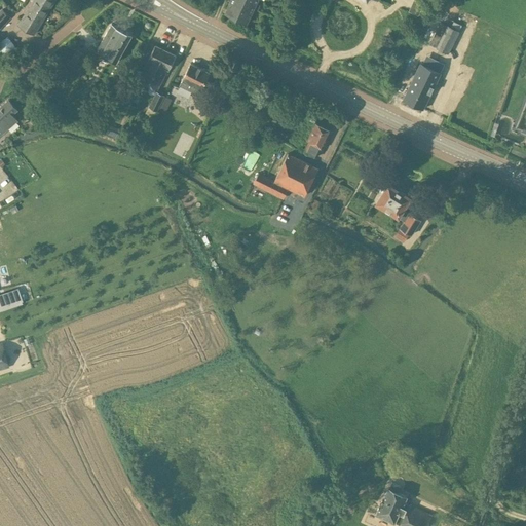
[(33,0),(19,25),(34,34),(54,0),(33,0)]
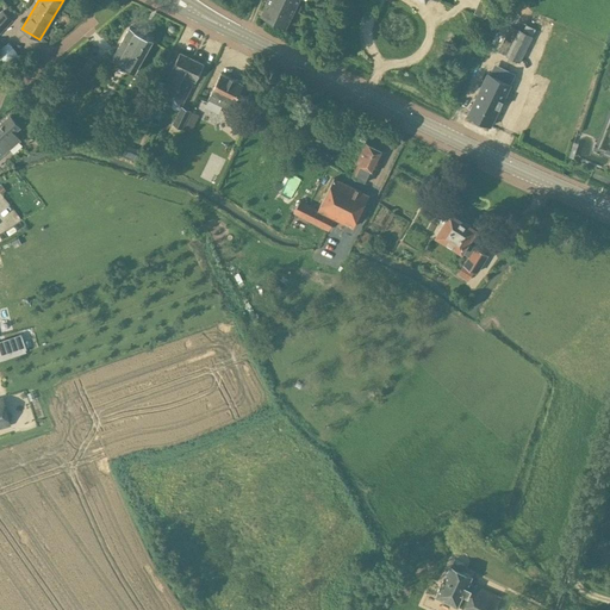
[(267,0),(261,16),(286,27),(298,0),(267,0)]
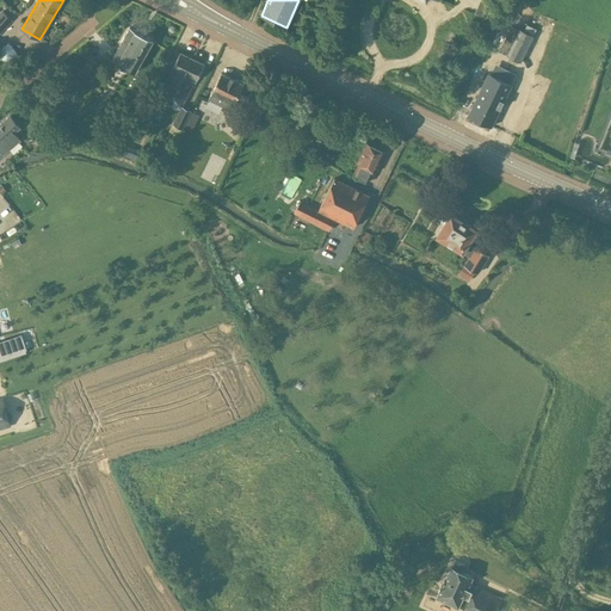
[(511,14),(517,0),(506,0),(503,11),(511,14)]
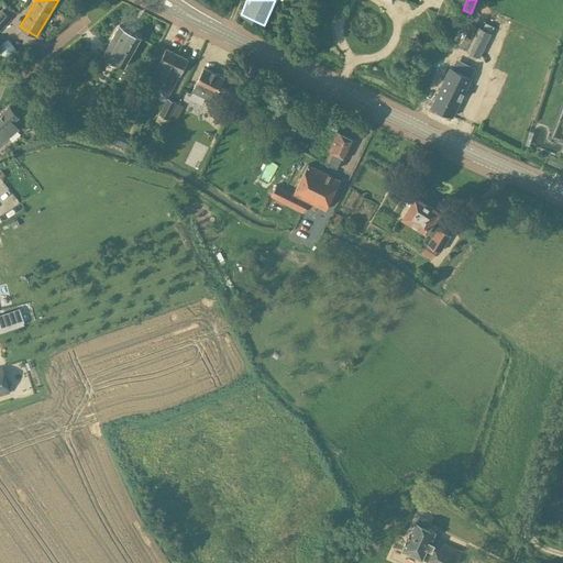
[(0,11),(0,31),(12,19),(2,10),(0,11)]
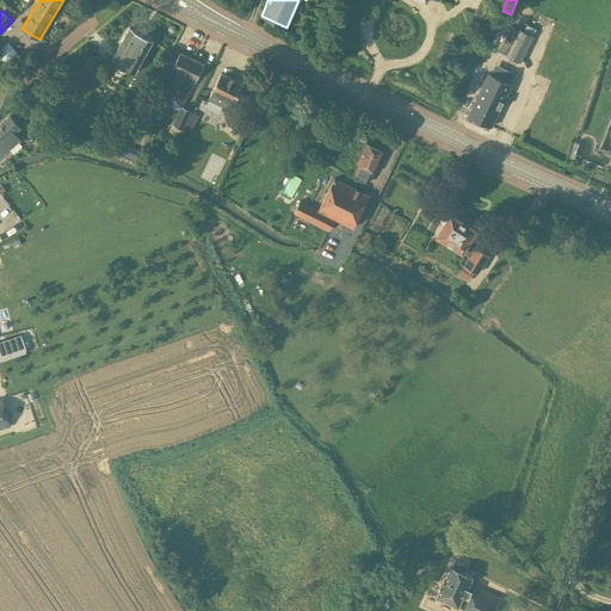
[(130,28),(112,60),(135,73),(154,41),(130,28)]
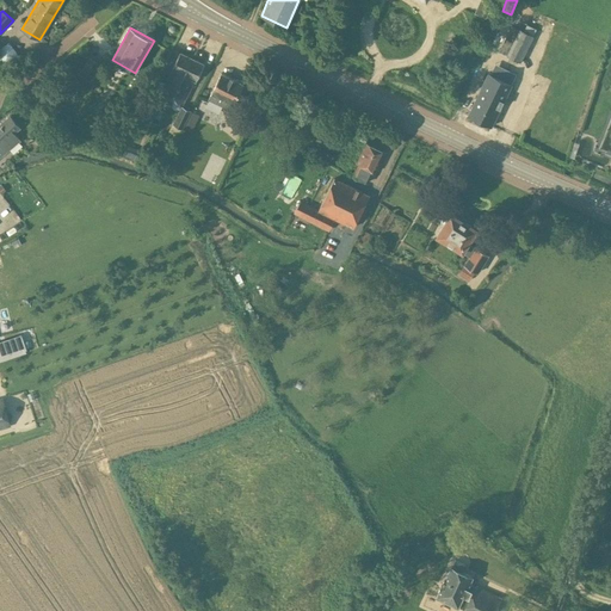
[(519,29),(507,56),(520,62),(534,36),(519,29)]
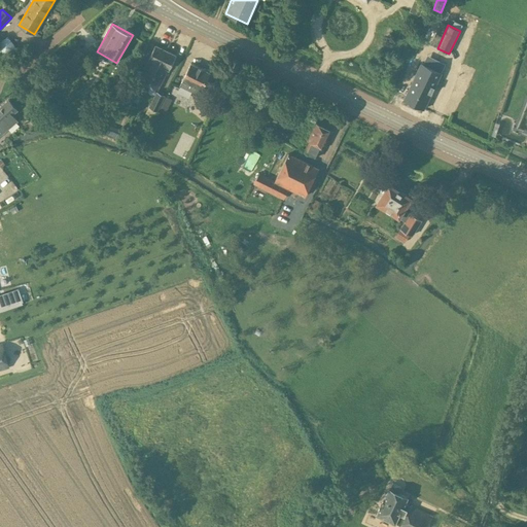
[(149,84),(166,50),(155,45),(148,60),(149,61),(139,80),(149,84)]
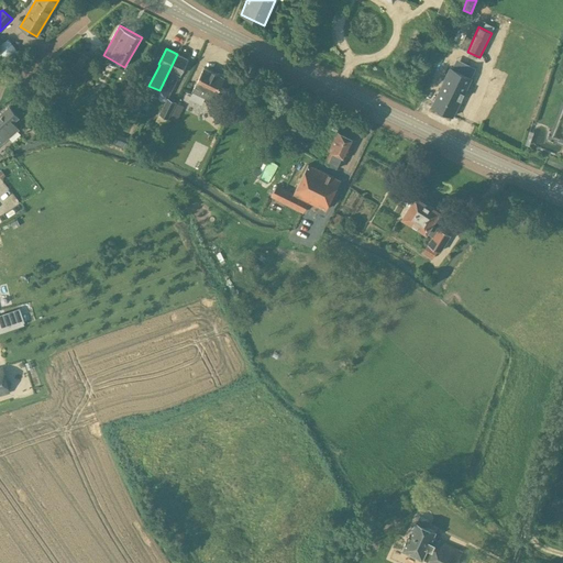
[(92,58),(83,53),(74,69),(84,75),(92,58)]
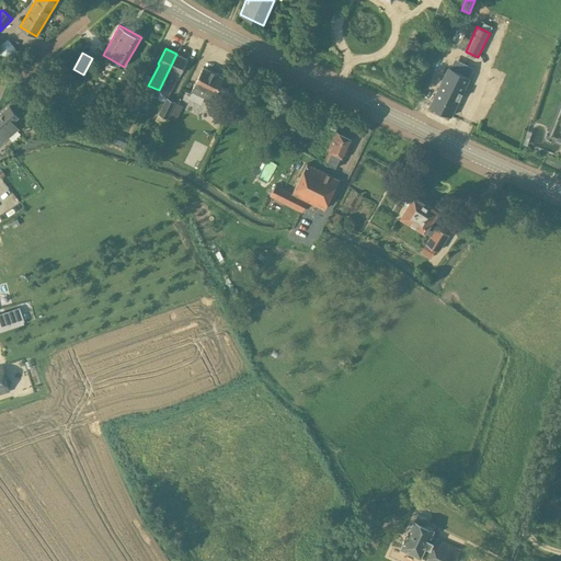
[(187,59),(176,54),(159,90),(168,95),(179,73),(180,75),(187,59)]
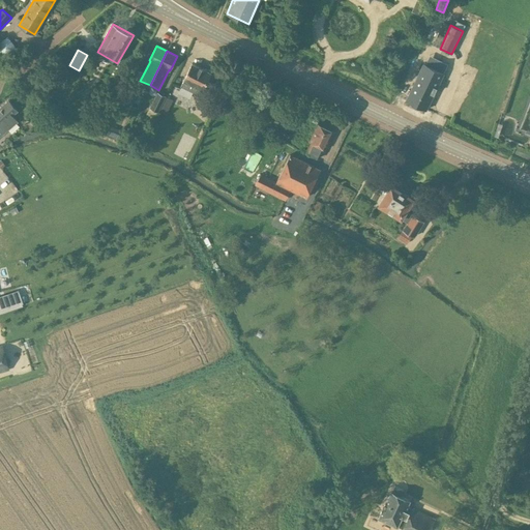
[(423,63),(406,99),(427,110),(444,74),(423,63)]
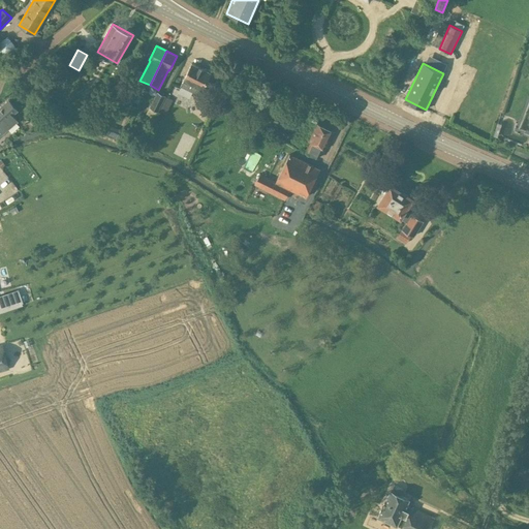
[(181,86),(190,90),(199,95),(210,72),(192,64),(181,86)]
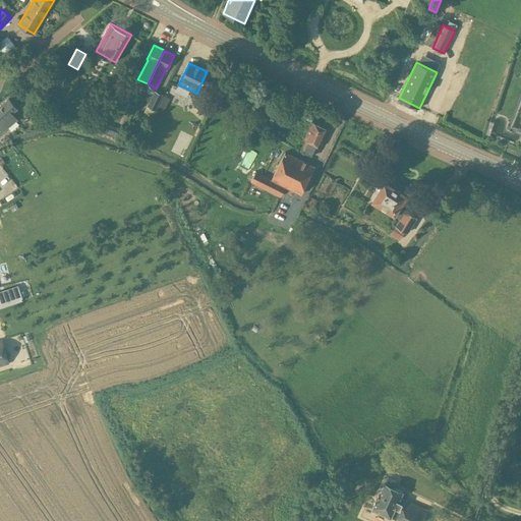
[(120,94),(128,97),(135,82),(127,78),(120,94)]
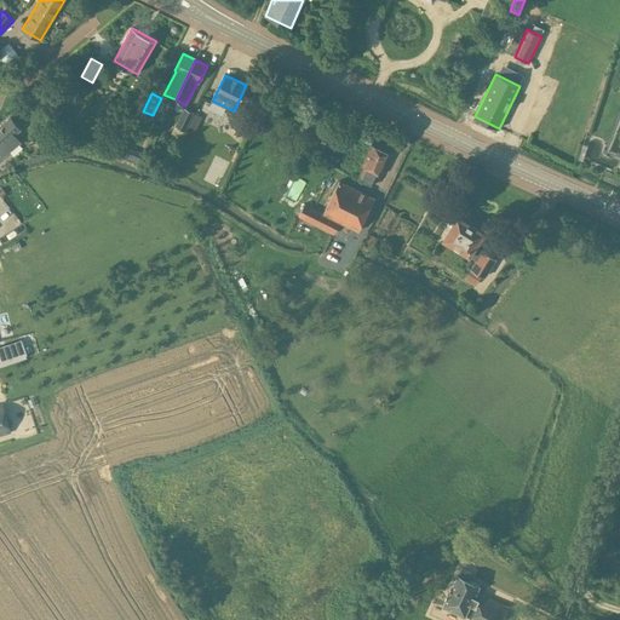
[(176,125),(185,130),(190,121),(194,113),(184,107),(176,125)]
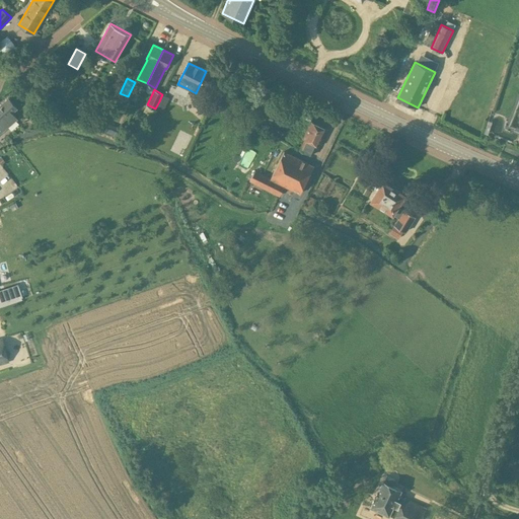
[(163,94),(156,108),(163,113),(169,97),(163,94)]
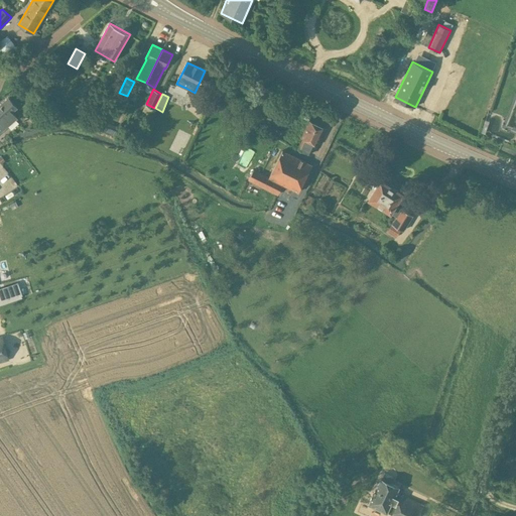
[(0,104),(0,128),(2,131),(17,118),(12,113),(18,108),(9,97),(0,104)]
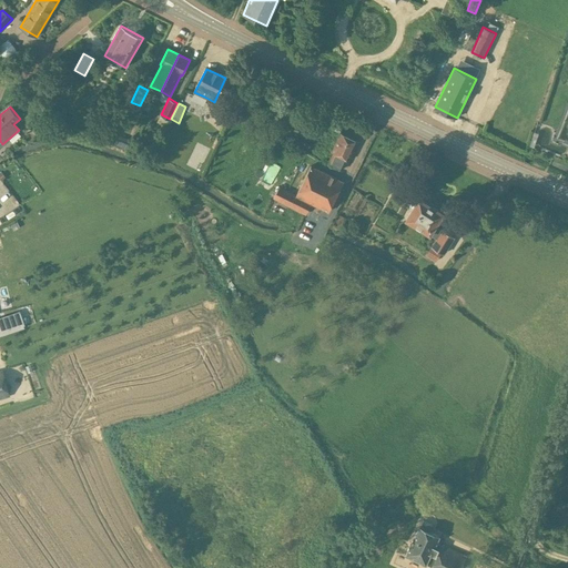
[(332,152),(334,152),(328,163),(342,170),(347,159),(348,160),(358,142),(341,133),(332,152)]
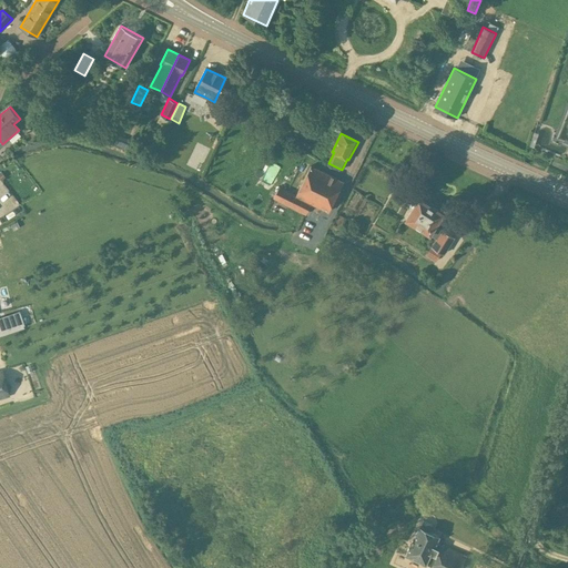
[(280,186),(274,198),(306,214),(312,203),(328,211),(343,182),(311,166),(296,195),(280,186)]
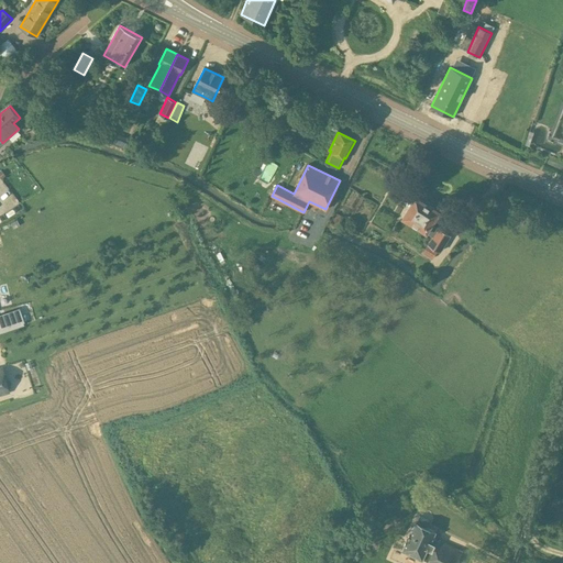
[(416,197),(403,218),(432,236),(428,243),(440,252),(451,235),(438,228),(433,225),(433,221),(439,211),(416,197)]
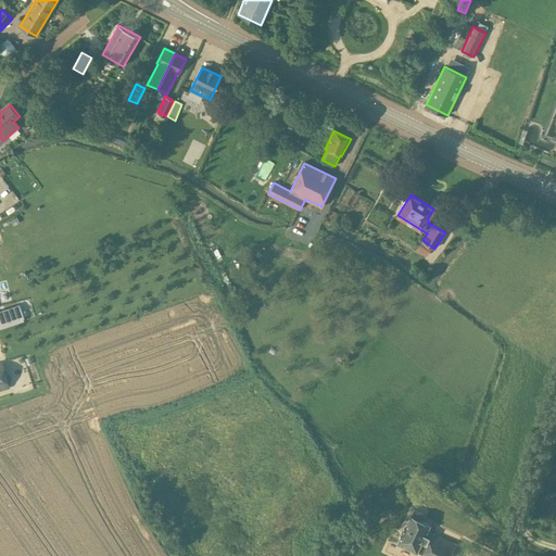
[(19,304),(5,308),(0,310),(0,328),(10,325),(24,320),(19,304)]
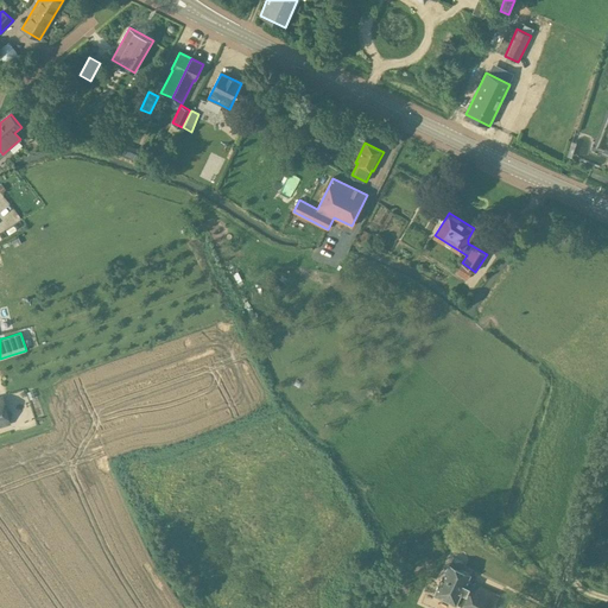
[(2,397),(0,397),(0,425),(11,423),(2,397)]
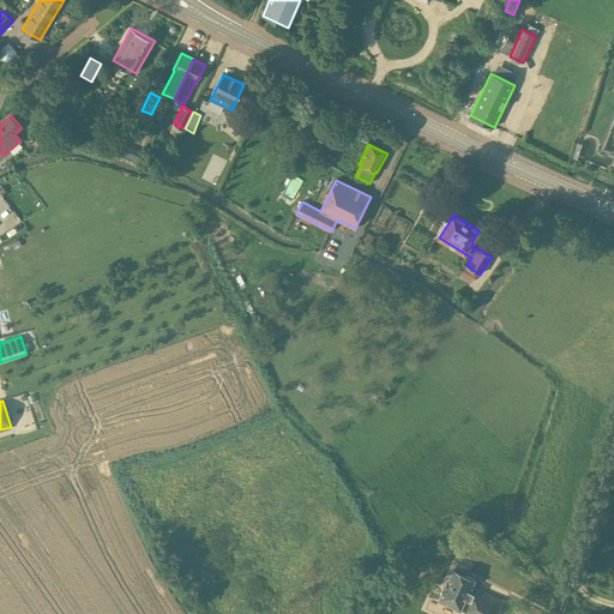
[(453,569),(439,599),(461,609),(467,612),(465,613),(498,613),(505,601),(473,585),(475,579),(464,573),(468,567),(457,563),(455,569),(453,569)]
